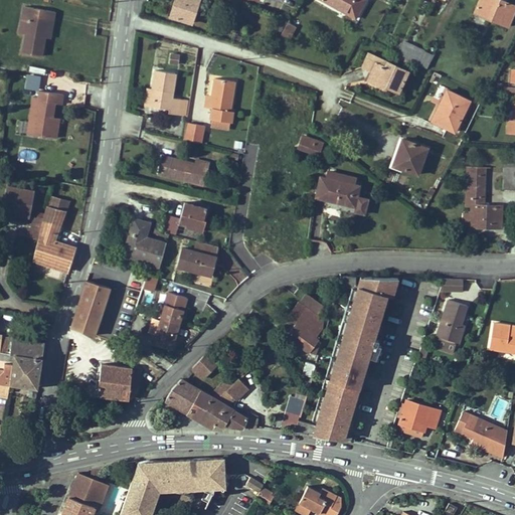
[(192,22),(198,0),(175,0),(175,2),(178,3),(174,17),(192,22)]
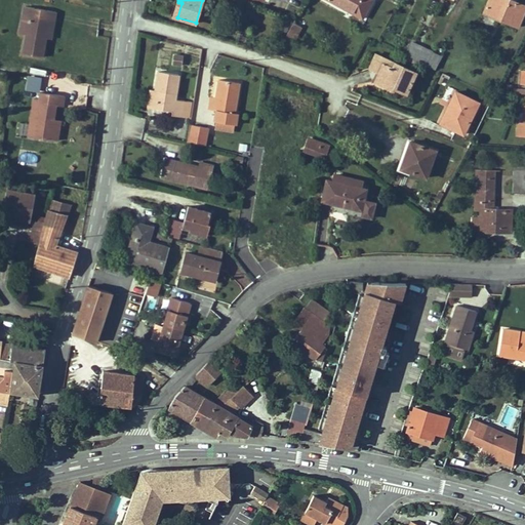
[(372,0),(329,0),(348,10),(349,7),(354,9),(352,12),(362,18),(372,0)]
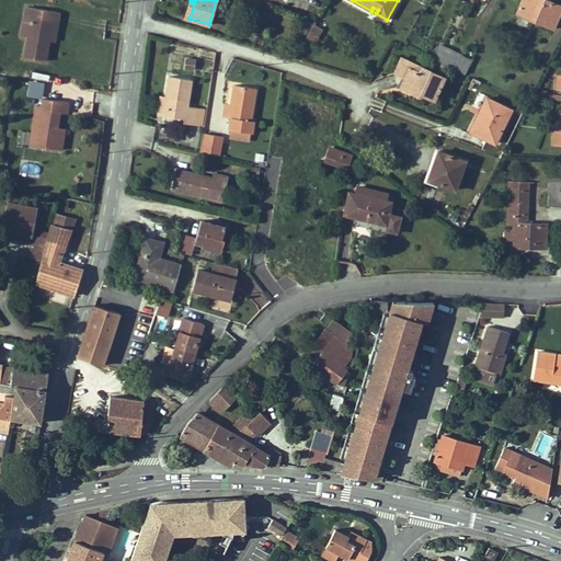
[(554,29),(560,13),(560,3),(551,0),(524,0),(519,12),(554,29)]
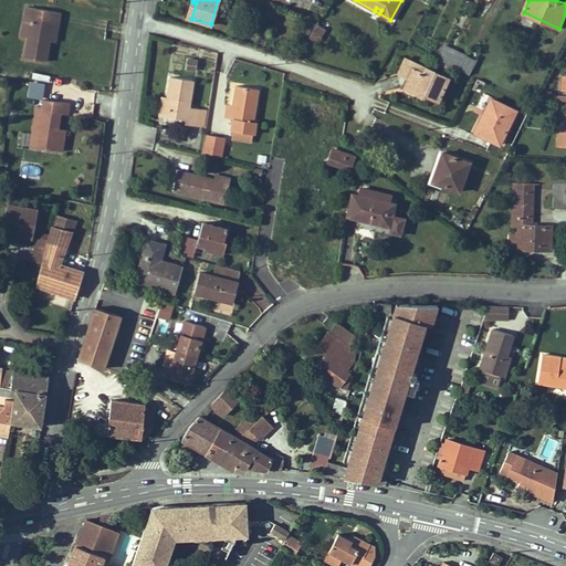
[(191,19),(196,3),(192,2),(189,1),(185,17),(191,19)]
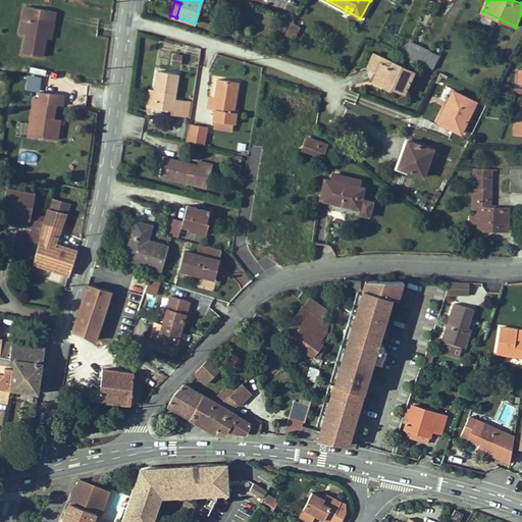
[(27,32),(22,51),(42,55),(46,36),(50,18),(55,19),(56,11),(25,5),(24,13),(31,14),(27,32)]
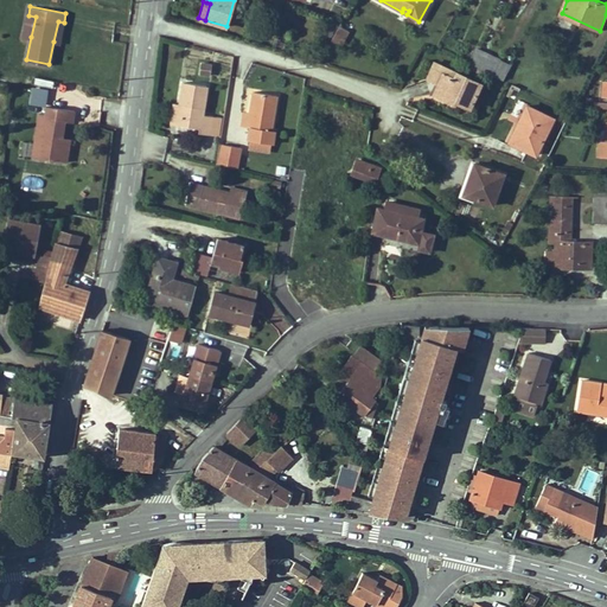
[(24,36),(31,37),(36,17),(29,16),(24,36)]
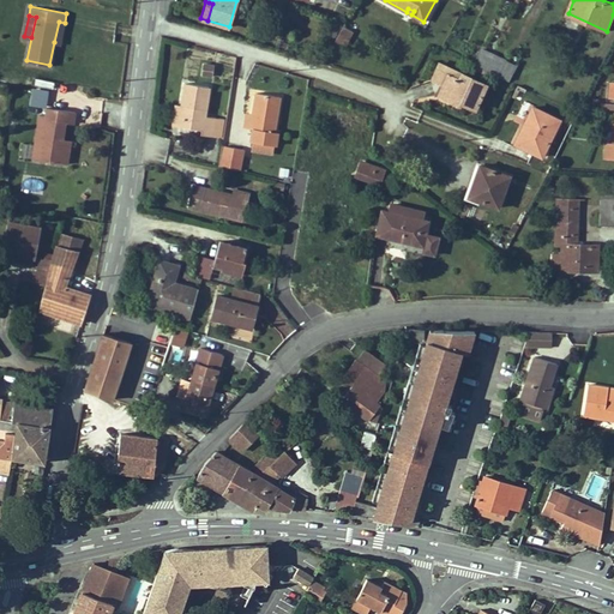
[(54,42),(60,43),(65,23),(59,22),(54,42)]
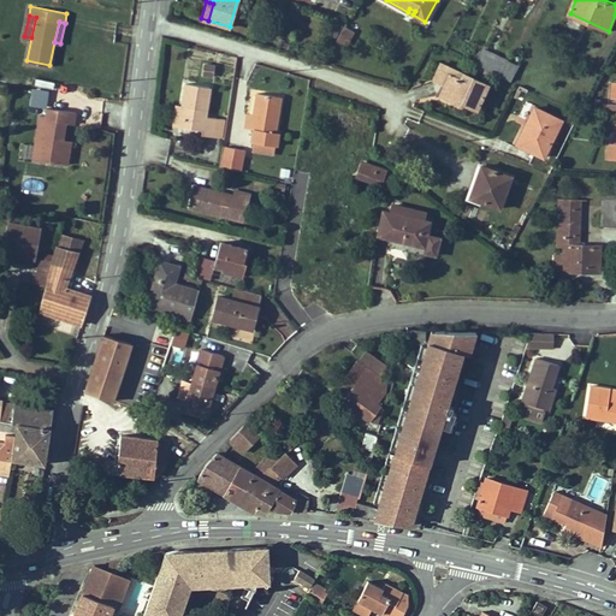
[(336,37),(343,27),(336,23),(330,35),(336,37)]
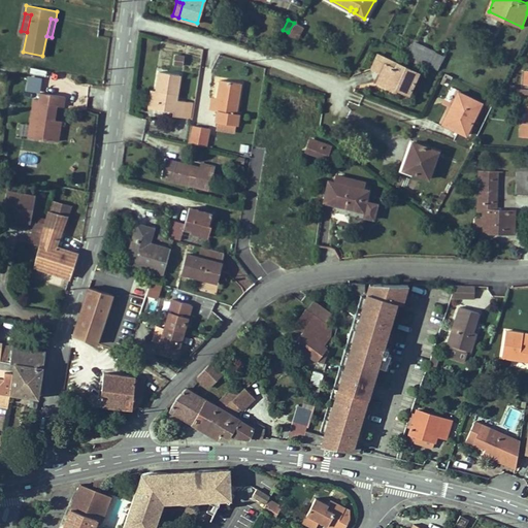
[(296,39),(303,27),(295,23),(288,35),(296,39)]
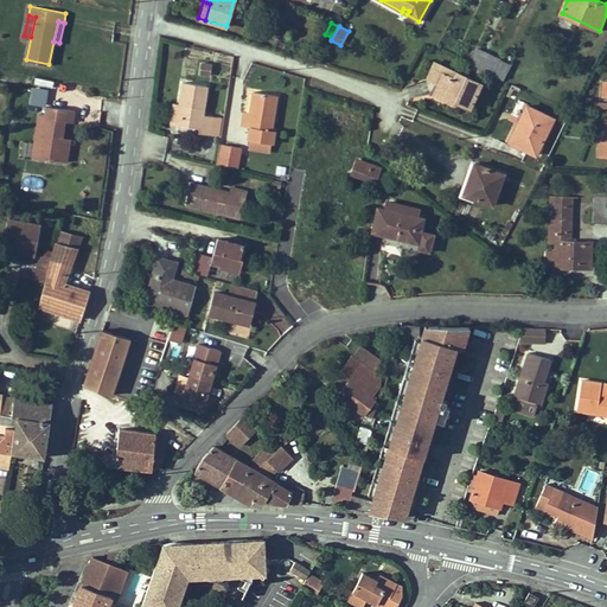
[(328,57),(336,43),(331,40),(324,55),(328,57)]
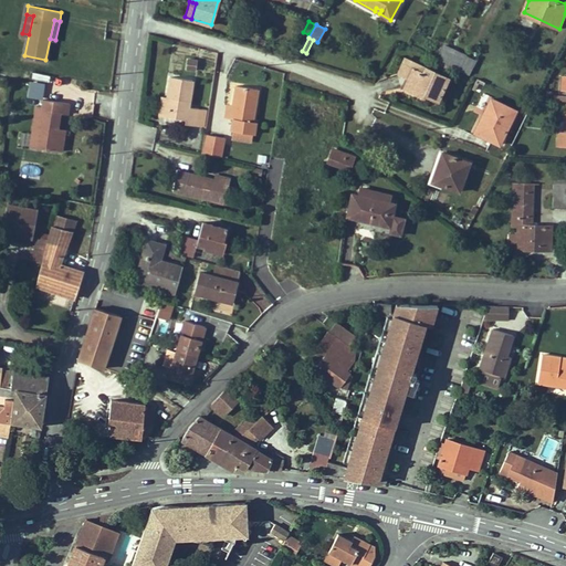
[(459,70),(465,56),(443,45),(437,60),(450,66),(459,70)]
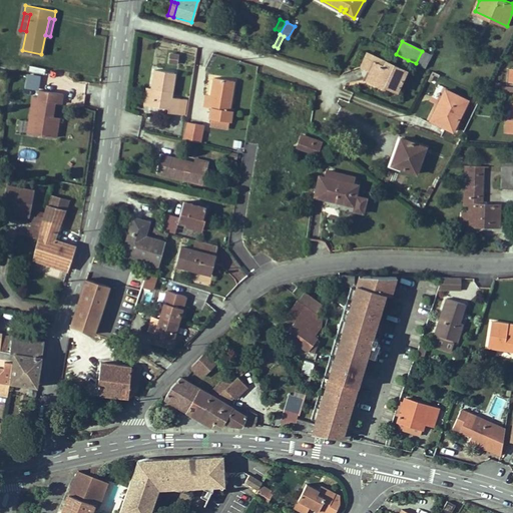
[(425,68),(432,55),(422,51),(416,63),(425,68)]
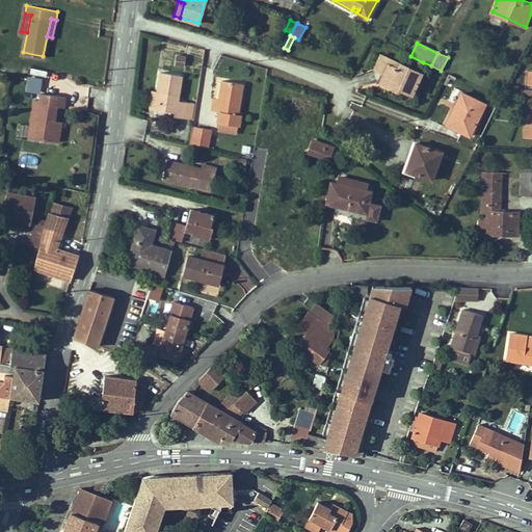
[(184,67),(186,57),(177,55),(175,64),(184,67)]
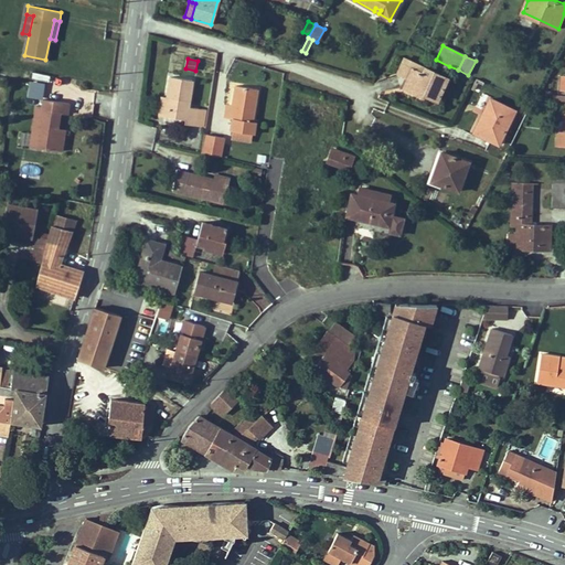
[(406,77),(411,67),(420,72),(423,66),(404,59),(397,73),(406,77)]
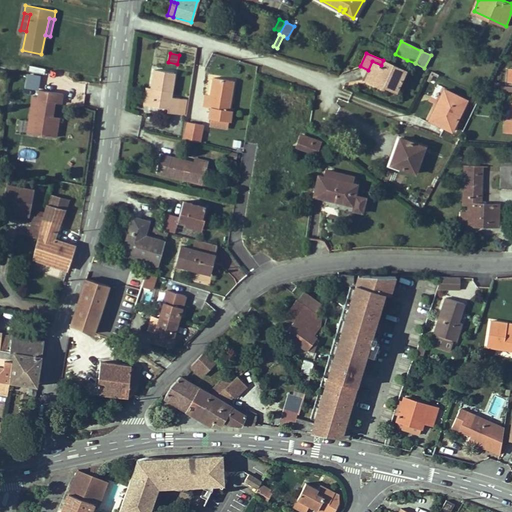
[(407,60),(395,54),(393,60),(405,66),(407,60)]
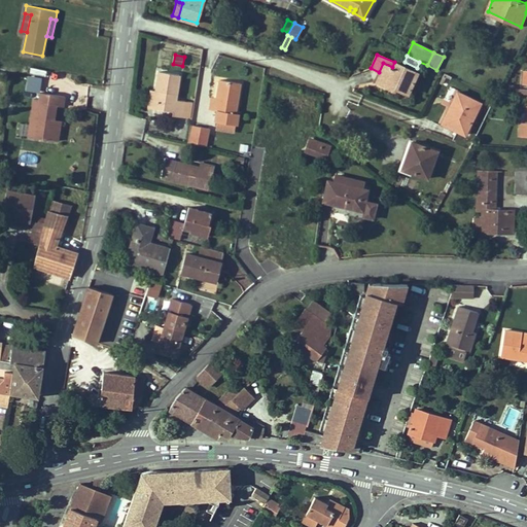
[(409,94),(418,72),(394,62),(392,67),(383,63),(375,81),(394,91),(395,89),(409,94)]
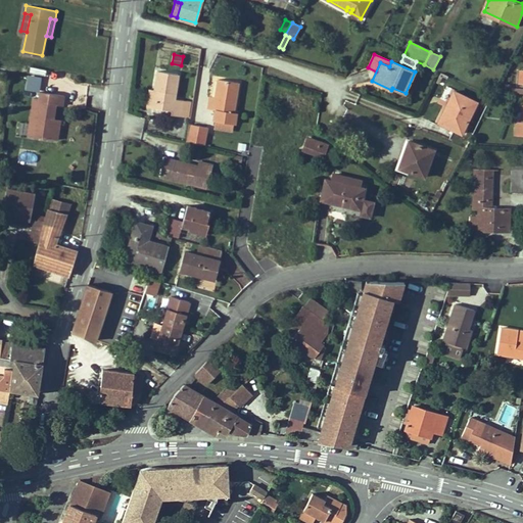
[(175,99),(179,75),(158,70),(155,91),(157,91),(161,92),(160,94),(157,93),(154,108),(172,110),(172,114),(189,117),(191,101),(175,99)]
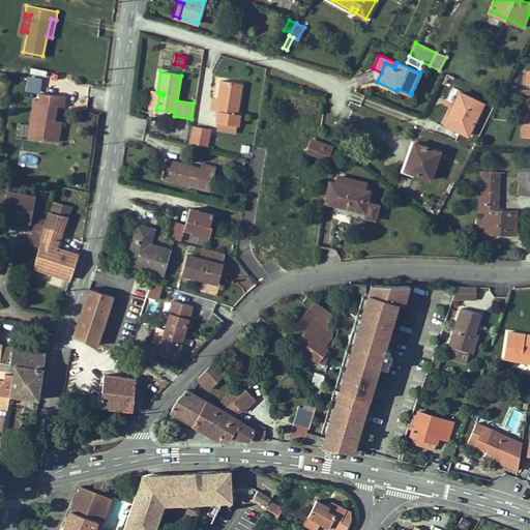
[(444,85),(448,77),(453,79),(454,77),(447,74),(442,84),(444,85)]
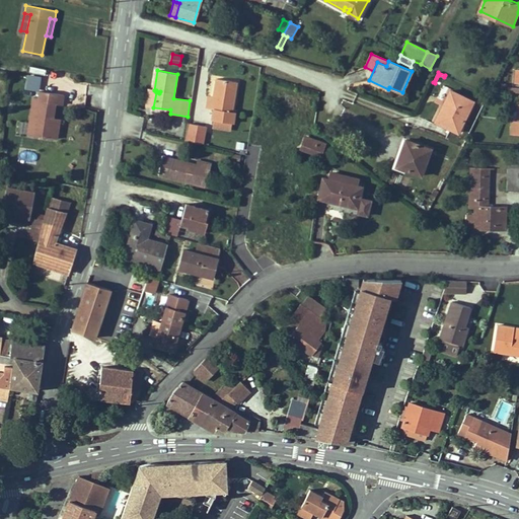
[(232,112),(237,82),(217,78),(212,108),(214,109),(212,120),(214,120),(231,123),(234,123),(236,113),(232,112)]
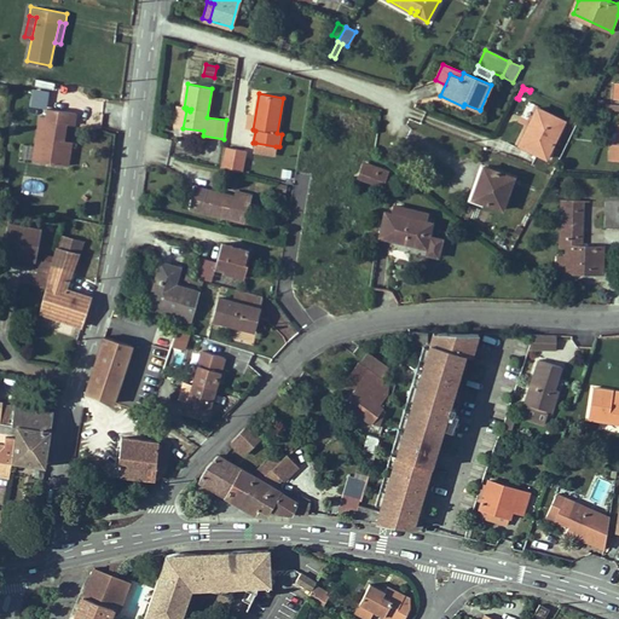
[(605,104),(605,102),(589,100),(584,109),(603,110),(605,104)]
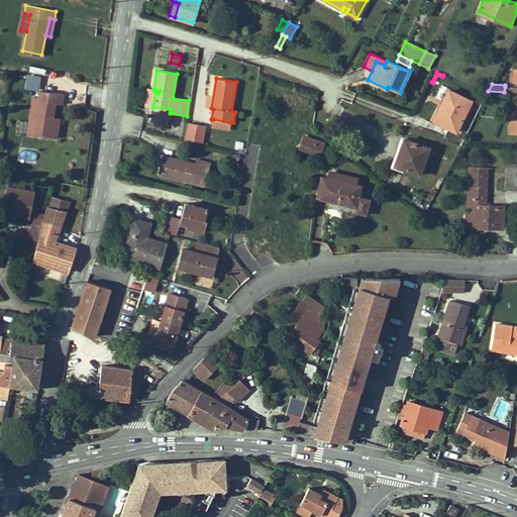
[(33,95),(29,120),(37,121),(36,133),(58,136),(60,117),(55,116),(57,102),(63,102),(64,93),(39,89),(38,96),(33,95)]
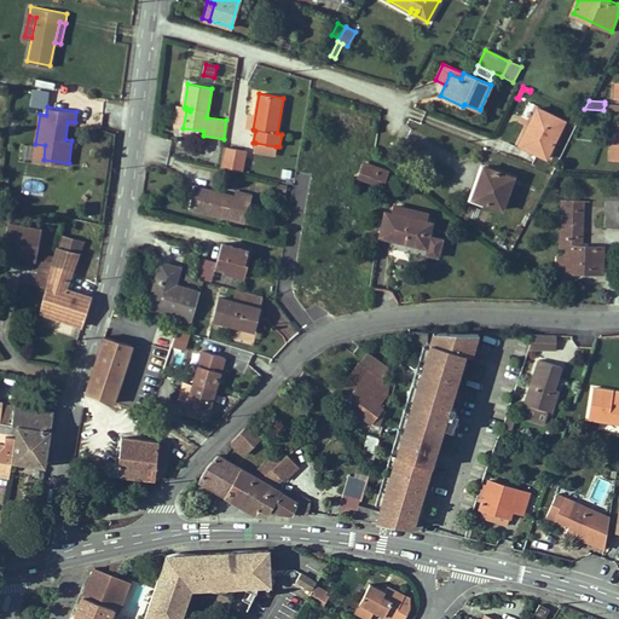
[(186,110),(186,108),(184,108),(178,106),(174,127),(183,128),(186,110)]
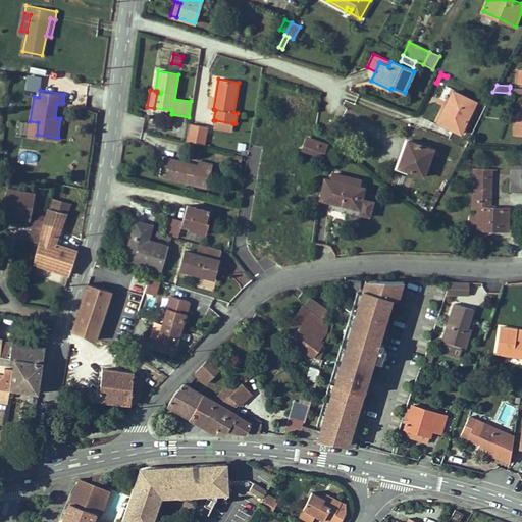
[(444,114),(455,92),(453,91),(442,113),(444,114)]
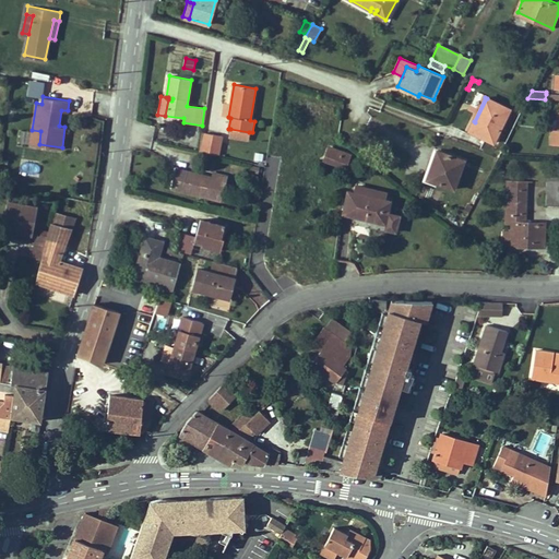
[(494,143),(510,109),(487,98),(475,122),(474,121),(468,131),(494,143)]
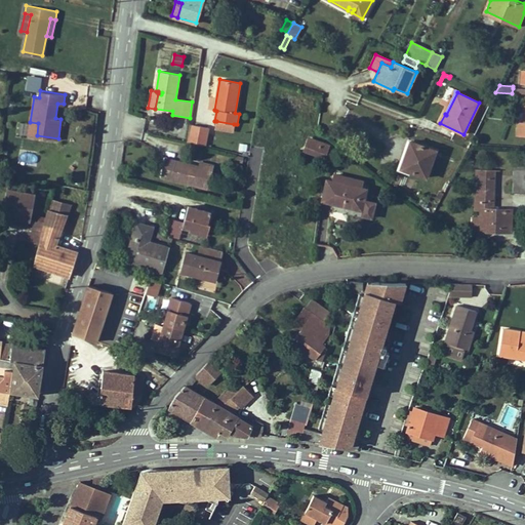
[(233,131),(234,124),(216,121),(215,128),(233,131)]
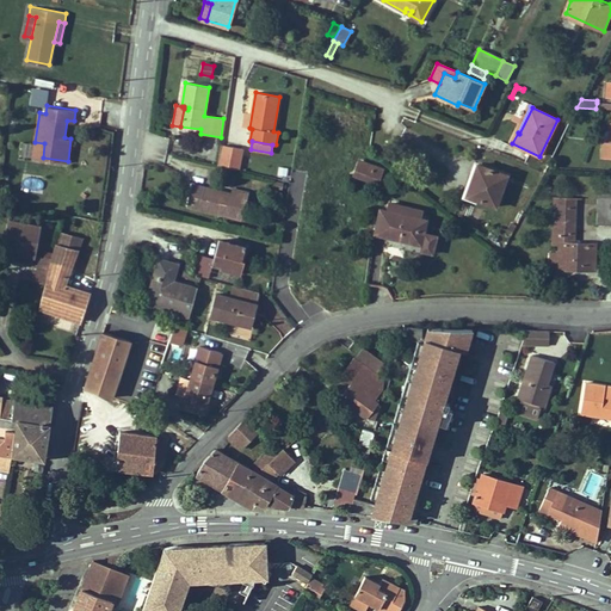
[(35,142),(34,156),(43,158),(44,143),(35,142)]
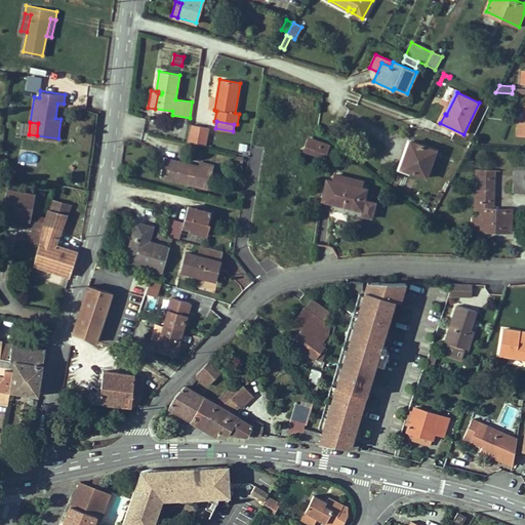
[(204,146),(208,127),(193,125),(189,143),(204,146)]
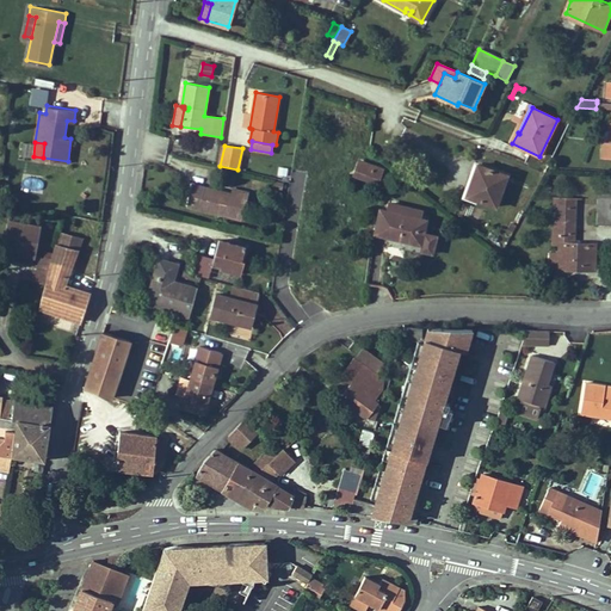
[(364,179),(370,165),(359,161),(355,176),(364,179)]
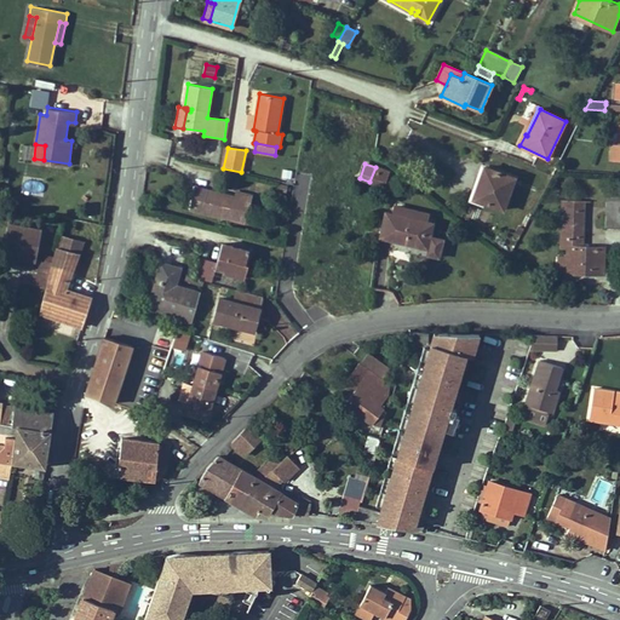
[(383,187),(388,172),(375,167),(369,182),(383,187)]
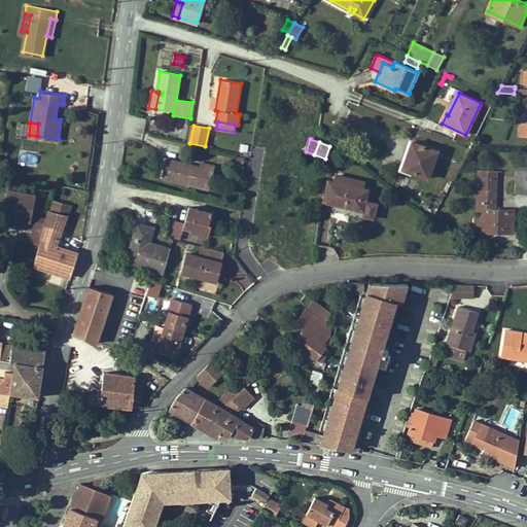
[(427,178),(437,151),(412,142),(405,162),(409,164),(406,170),(427,178)]
